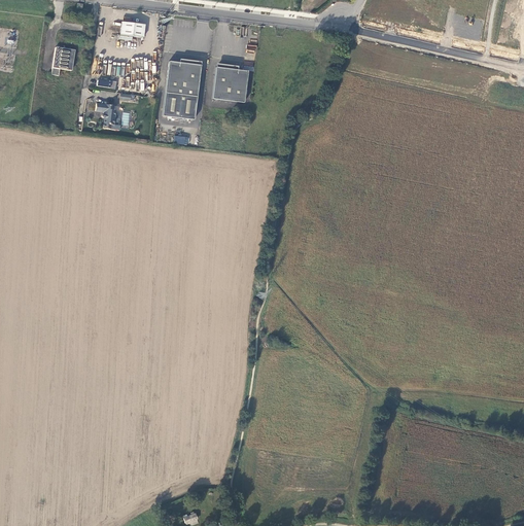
[(145,24),(121,21),(120,33),(143,36),(145,24)]
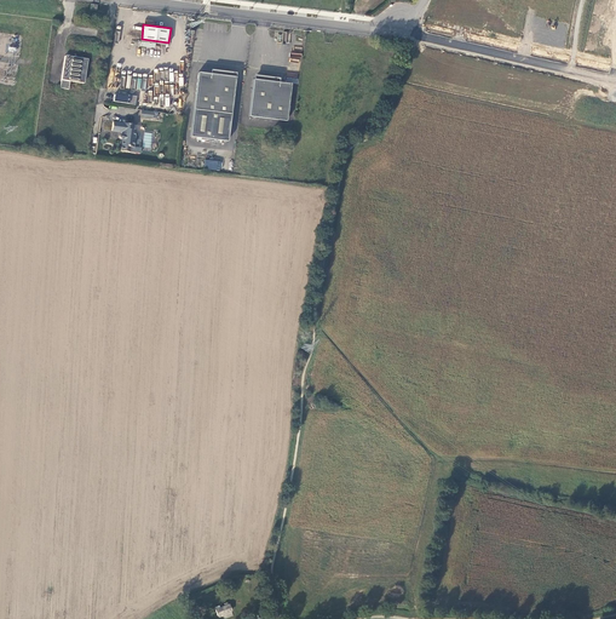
[(68,55),(64,78),(72,79),(87,81),(91,57),(68,55)]
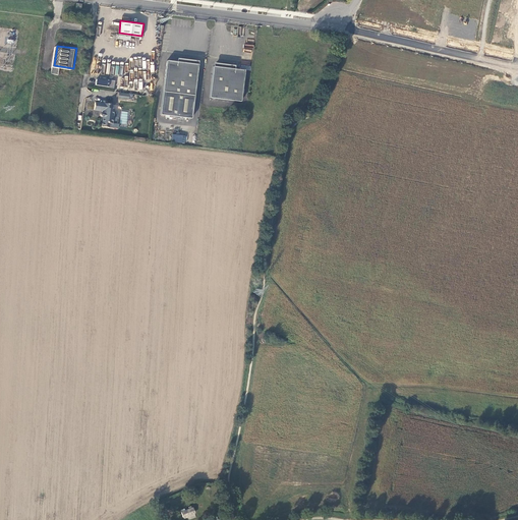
[(171,115),(193,118),(199,63),(168,59),(162,114),(167,114),(167,116),(171,117),(171,115)]
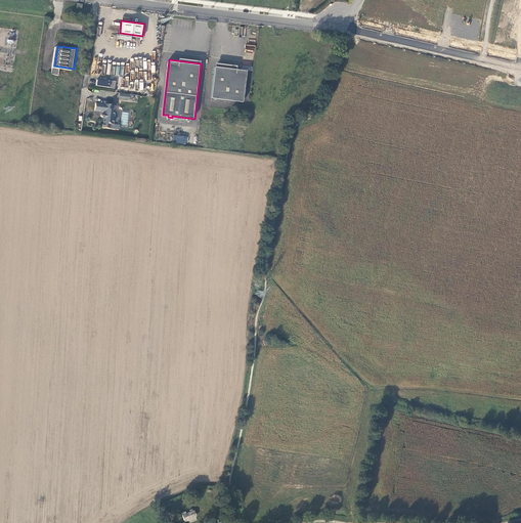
[(216,66),(212,97),(244,101),(248,70),(216,66)]
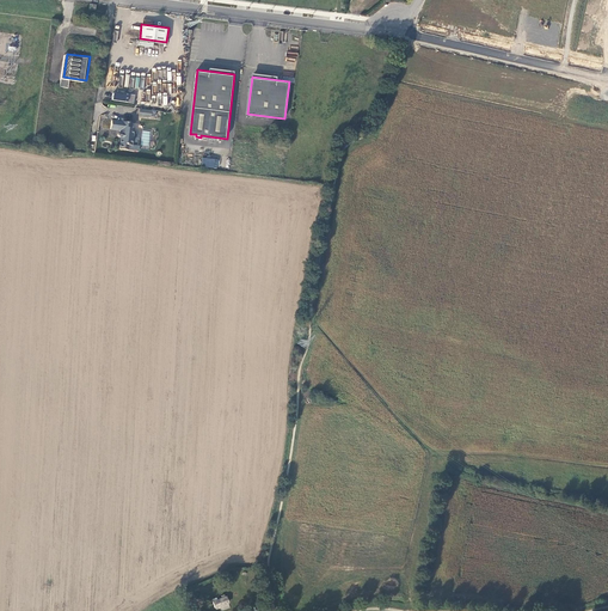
[(137,102),(139,93),(116,91),(115,99),(137,102)]
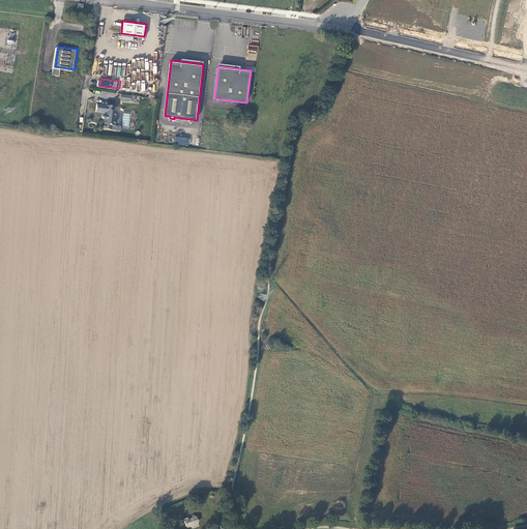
[(104,117),(105,117),(105,119),(106,119),(105,127),(112,128),(113,123),(116,124),(117,110),(115,109),(116,105),(110,104),(110,101),(107,100),(106,104),(98,103),(97,110),(106,111),(106,113),(105,113),(104,114),(104,115),(104,116),(104,117)]
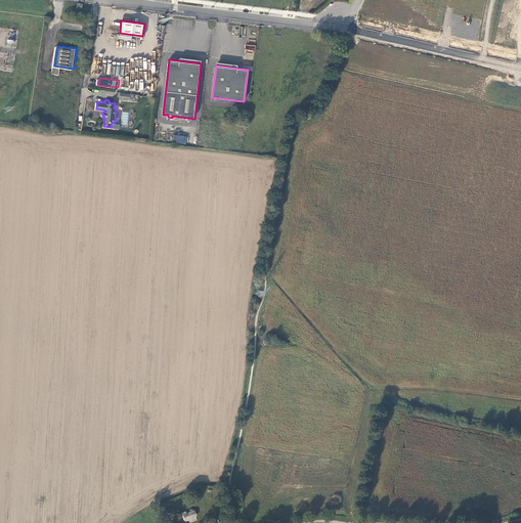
[(176,134),(175,141),(189,143),(190,135),(176,134)]
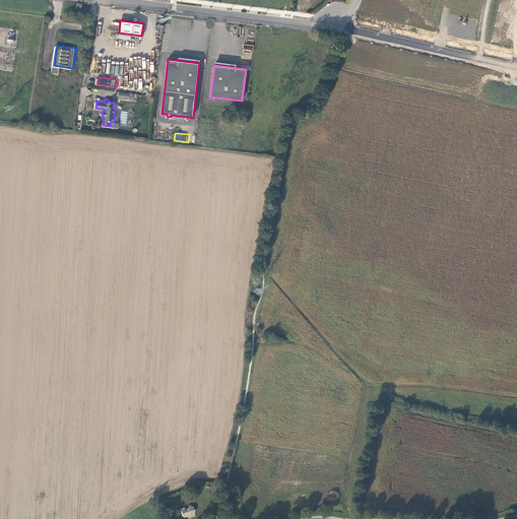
[(196,506),(185,510),(186,516),(197,512),(196,506)]
